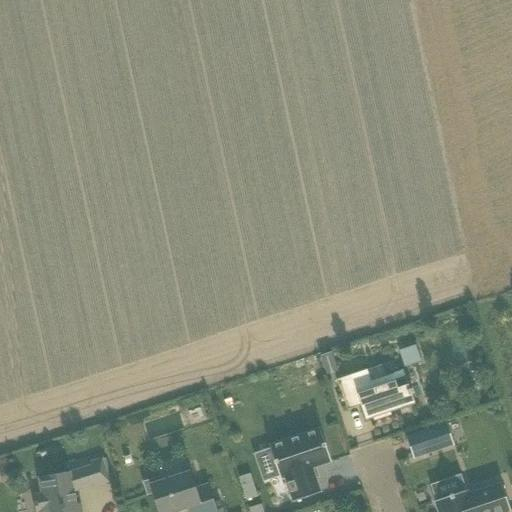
[(402,366),(420,361),(414,343),(397,349),(402,366)]
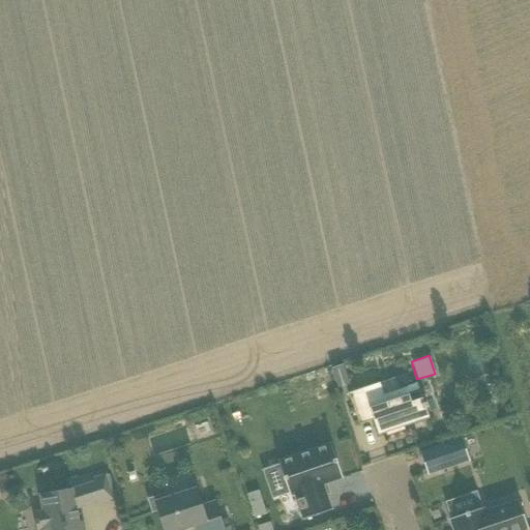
[(331,369),(339,388),(350,384),(344,364),(331,369)]
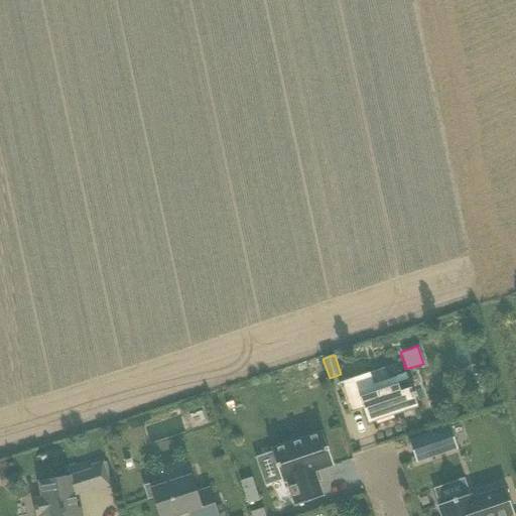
[(341,382),(351,413),(364,408),(369,424),(418,408),(415,398),(417,398),(416,392),(414,393),(407,373),(375,384),(371,372),(341,382)]
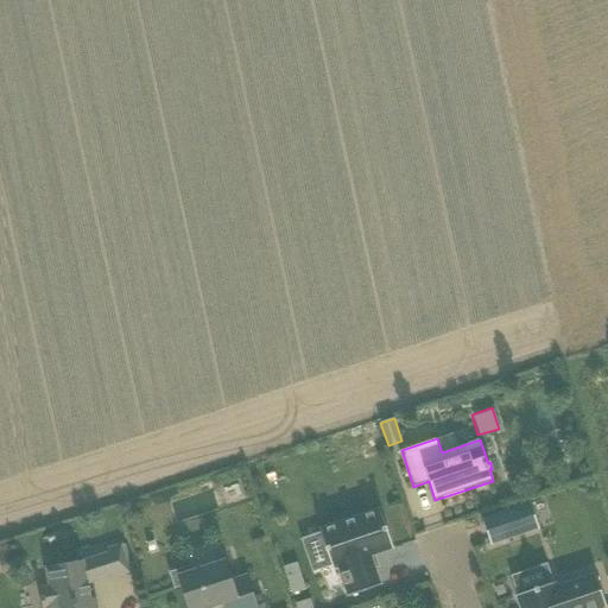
[(491,545),(538,530),(530,504),(482,519),(491,545)]
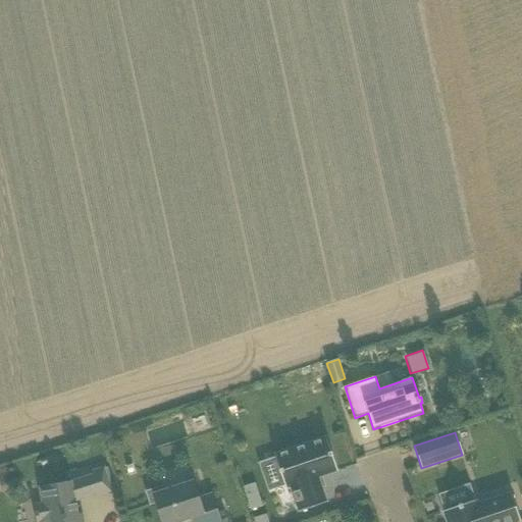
[(327,503),(318,477),(337,471),(326,437),(274,455),(285,488),(291,487),(299,512),(327,503)]
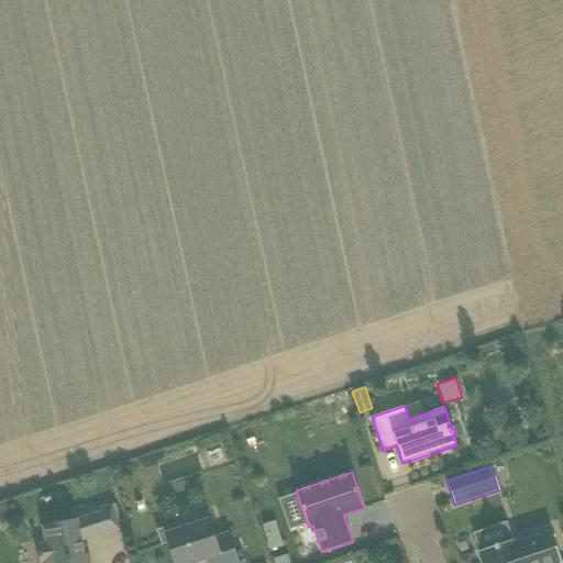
[(113,505),(100,509),(109,537),(122,532),(113,505)]
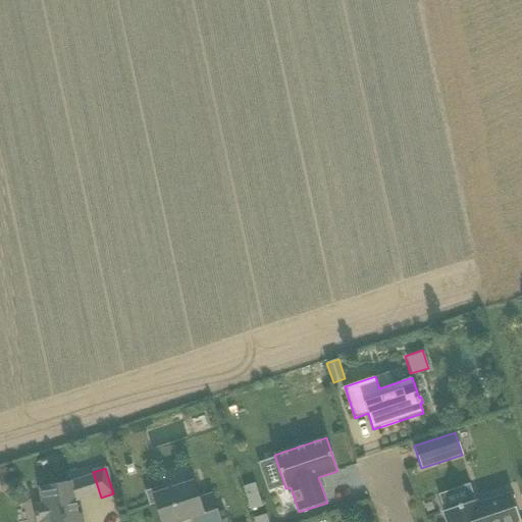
[(35,505),(38,521),(49,521),(51,521),(84,521),(83,514),(79,514),(72,481),(40,487),(43,504),(35,505)]
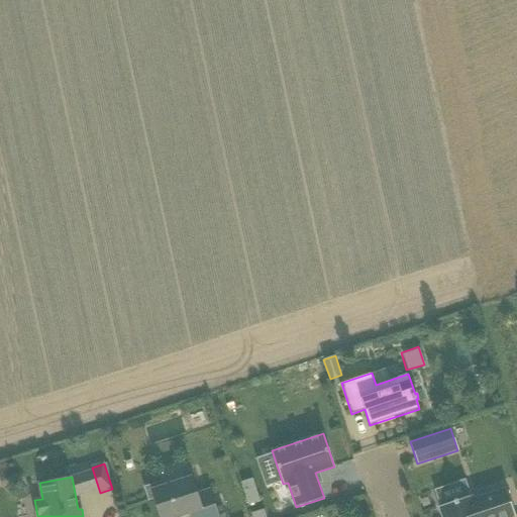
[(220,516),(216,503),(204,508),(194,478),(164,488),(162,484),(145,489),(150,502),(156,501),(161,516),(180,516),(190,514),(191,516),(220,516)]
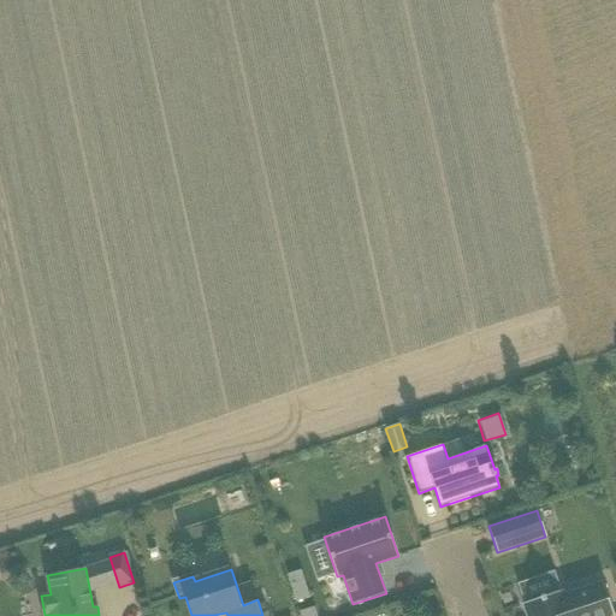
[(566,591),(526,605),(529,615),(615,615),(615,614),(605,584),(567,597),(566,591)]
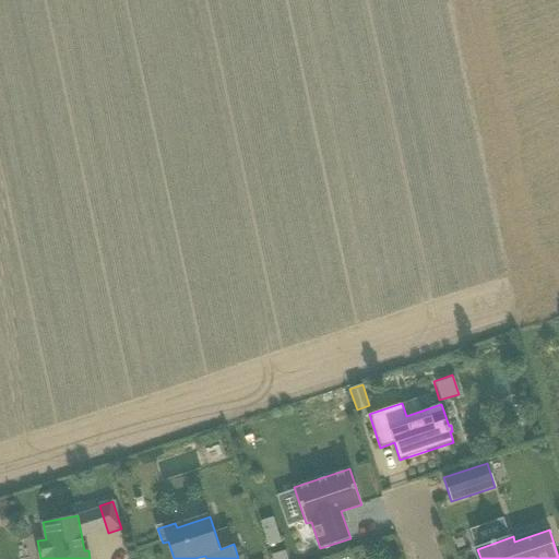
[(277,531),(264,535),(269,547),(282,543),(277,531)]
